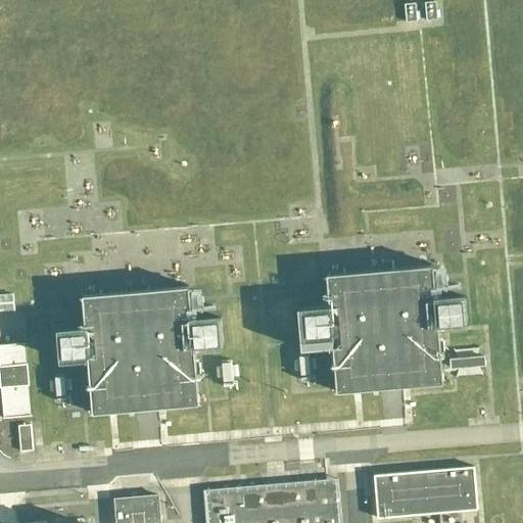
[(437,18),(436,1),(425,2),(426,19),(437,18)]
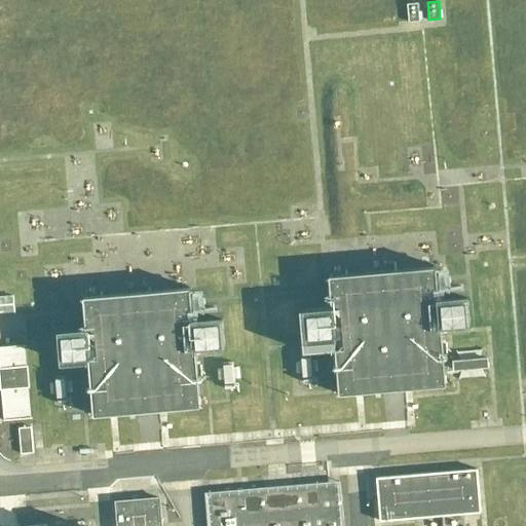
[(420,21),(418,3),(408,4),(408,22),(420,21)]
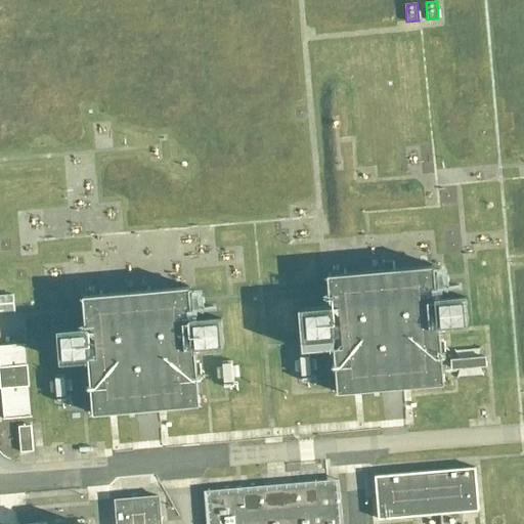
[(445,384),(440,326),(438,300),(435,265),(328,274),(331,306),(334,348),(338,393),(445,384)]
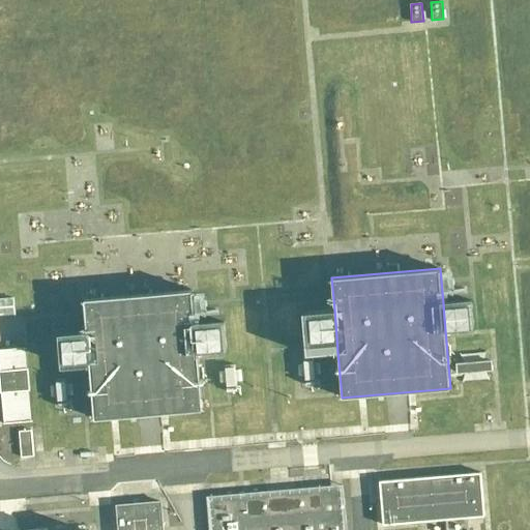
[(203,410),(198,353),(196,325),(193,290),(84,300),(87,335),(90,361),(95,418),(203,410)]
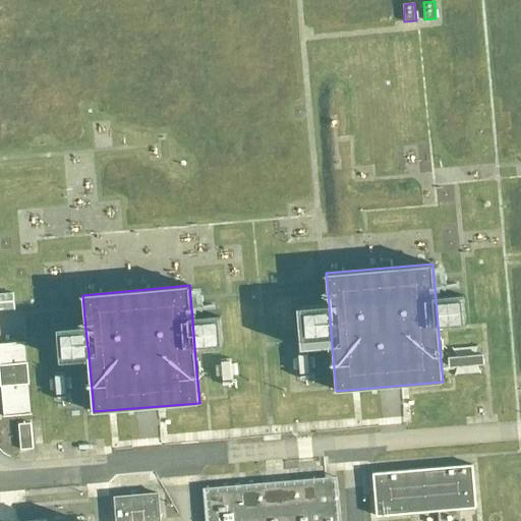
[(50,293),(51,329),(78,328),(77,292),(50,293)]
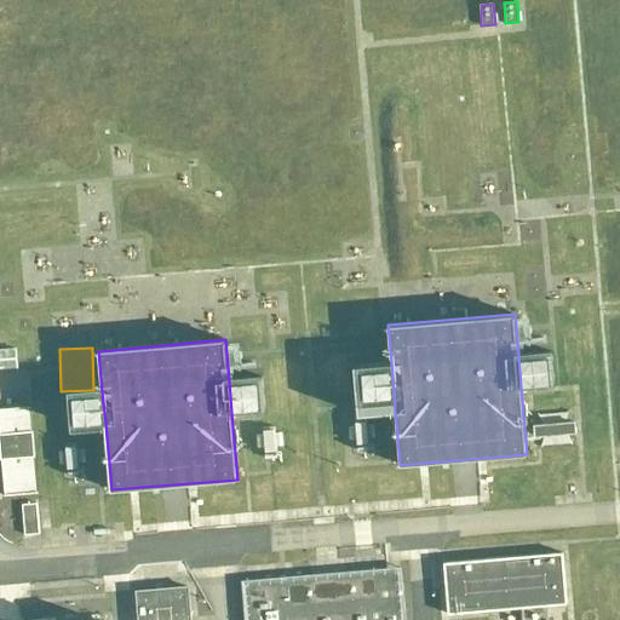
[(0,349),(0,371),(17,369),(16,349),(0,349)]
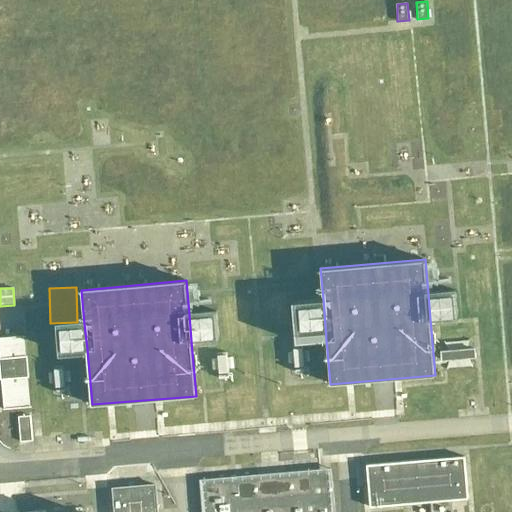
[(456,290),(428,293),(430,319),(458,317),(456,290)]
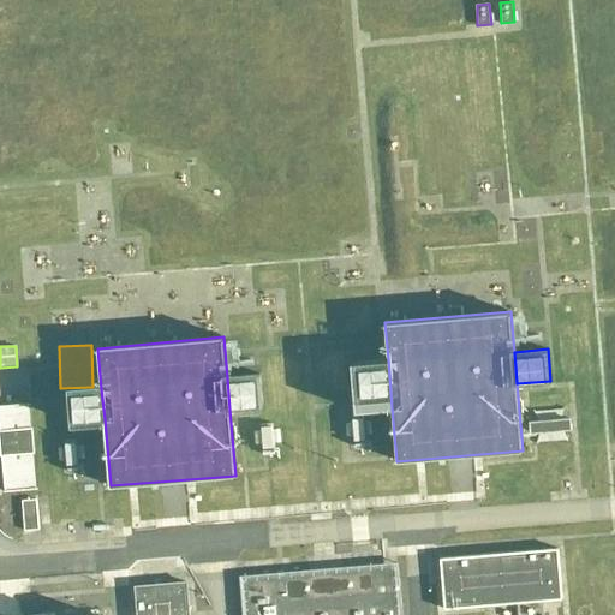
[(356,411),(392,408),(388,359),(352,363),(356,411)]
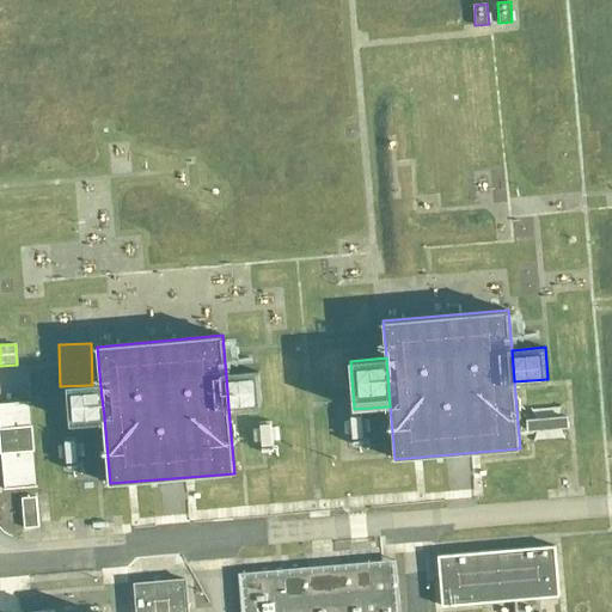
[(258,372),(226,375),(228,408),(262,404),(258,372)]
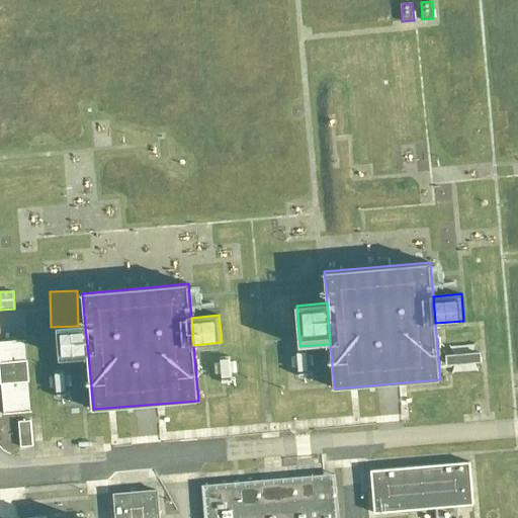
[(60,356),(88,353),(85,328),(57,329),(60,356)]
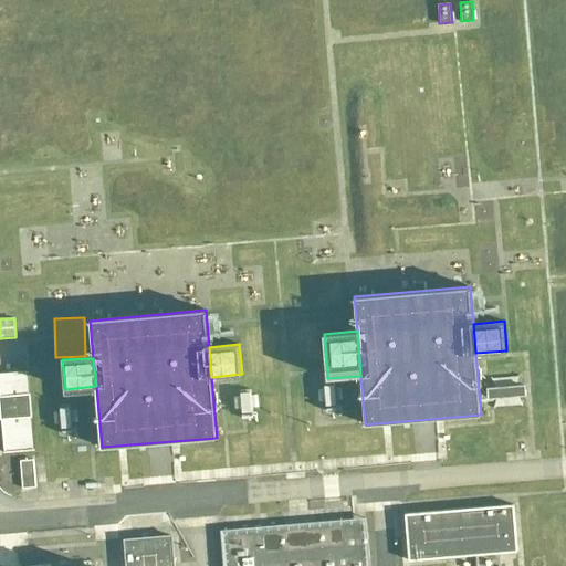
[(35,451),(28,370),(0,373),(0,411),(3,453),(35,451)]
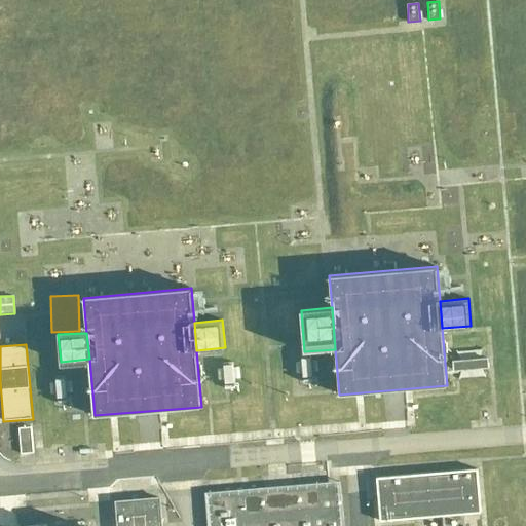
[(453,361),(454,371),(489,368),(488,358),(453,361)]
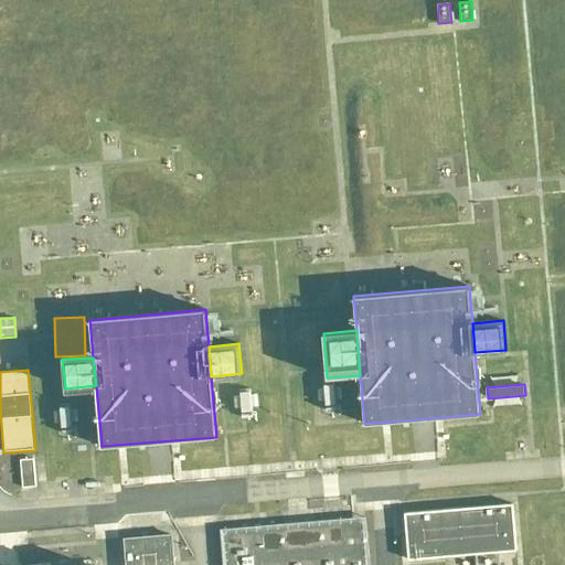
[(35,487),(33,459),(21,460),(22,488),(35,487)]
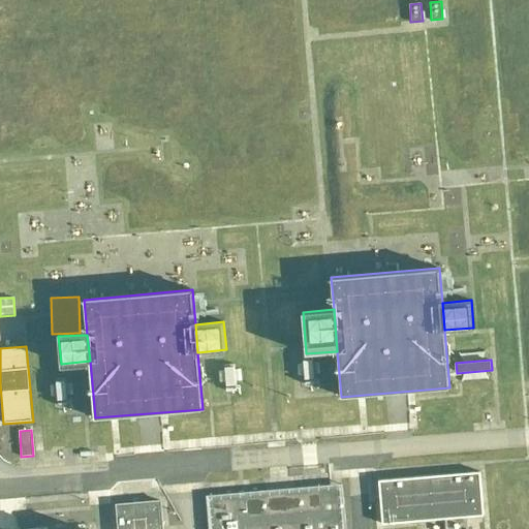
[(480,471),(379,480),(381,524),(484,515),(480,471)]
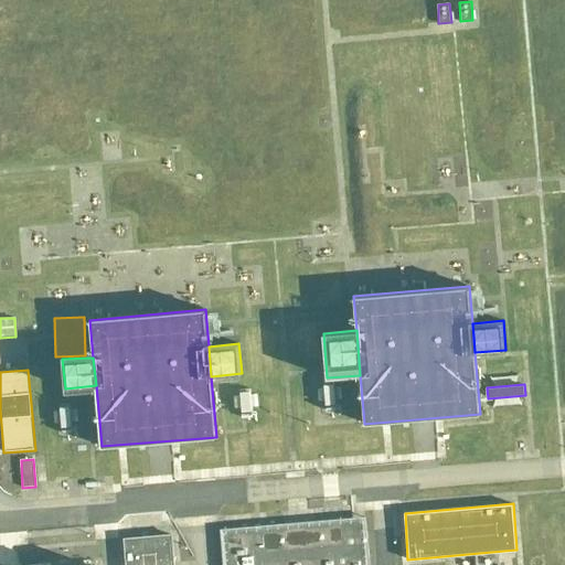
[(221,530),(223,564),(370,564),(365,516),(221,530)]
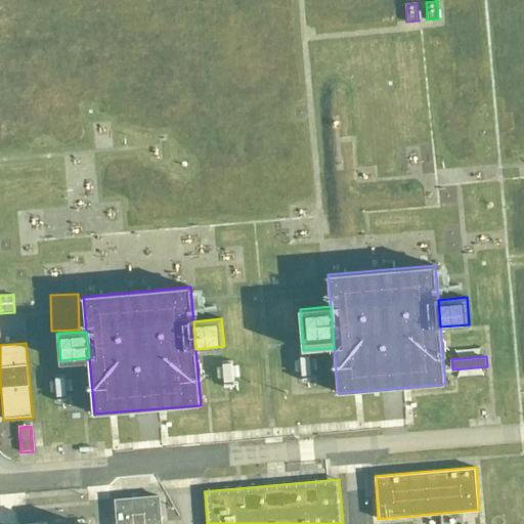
[(162,523),(160,494),(115,499),(117,523),(162,523)]
